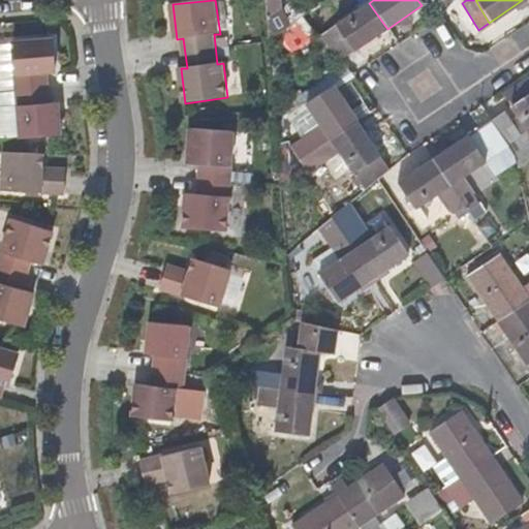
[(387,29),(369,3),(319,36),(341,61),(387,29)]
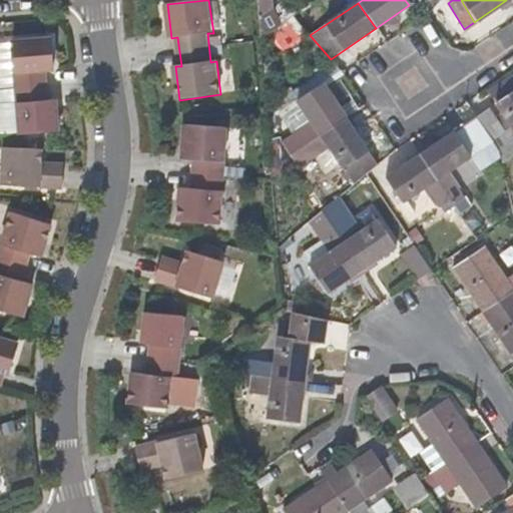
[(54,38),(15,42),(22,134),(61,131),(59,100),(49,100),(47,70),(56,70),(54,38)]
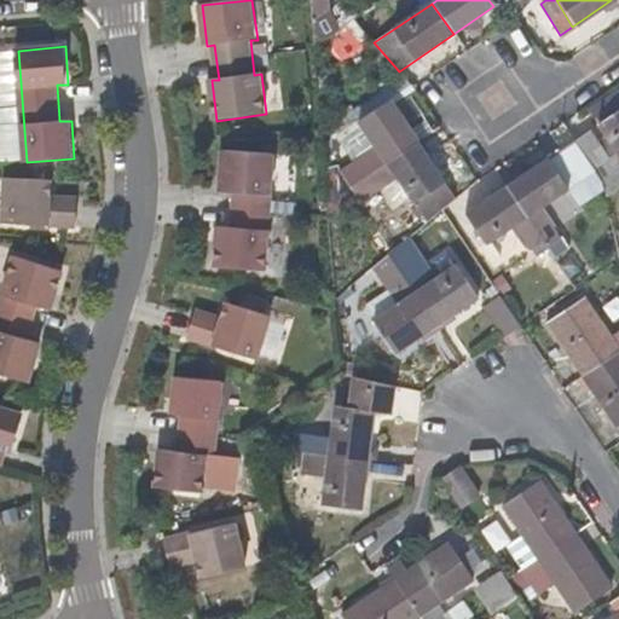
[(618,168),(618,93),(590,113),(596,125),(605,136),(595,143),(585,131),(572,139),(593,169),(601,181),(618,168)]
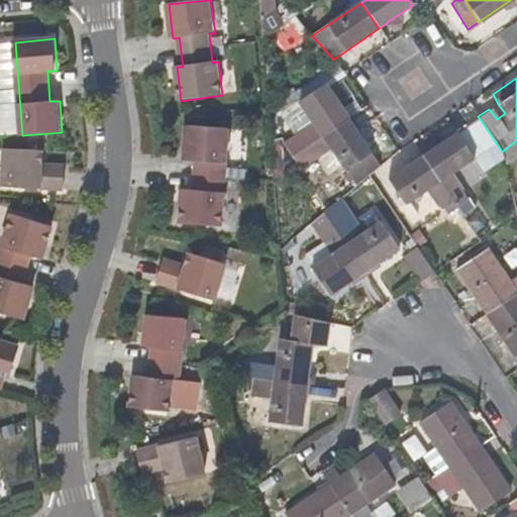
[(348,119),(326,87),(301,103),(314,123),(289,141),(297,153),(348,119)]
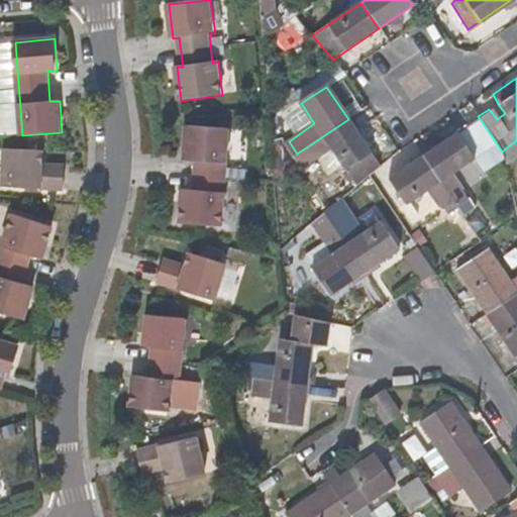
[(505,113),(498,104),(489,109),(497,119),(505,113)]
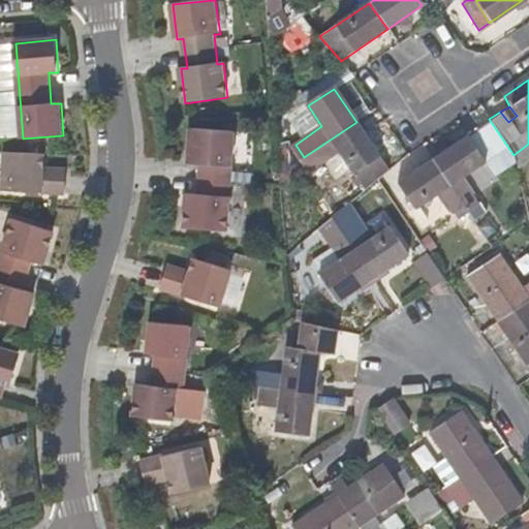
[(460,177),(506,145),(489,119),(432,157),(463,205),(466,208),(476,200),(460,177)]
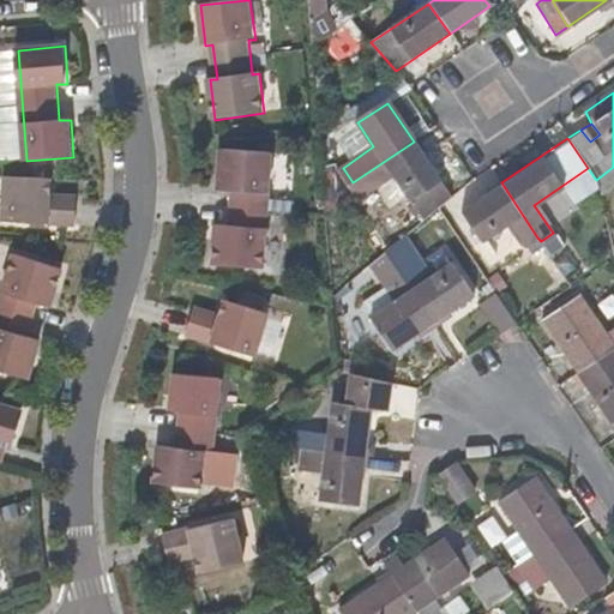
[(452,197),(414,142),(353,182),(362,198),(395,176),(423,221),(452,197)]
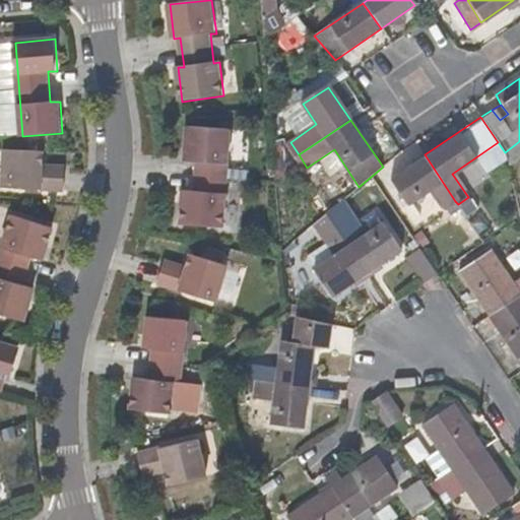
[(182,224),(224,229),(232,131),(189,128),(186,161),(198,163),(196,192),(184,191),(182,224)]
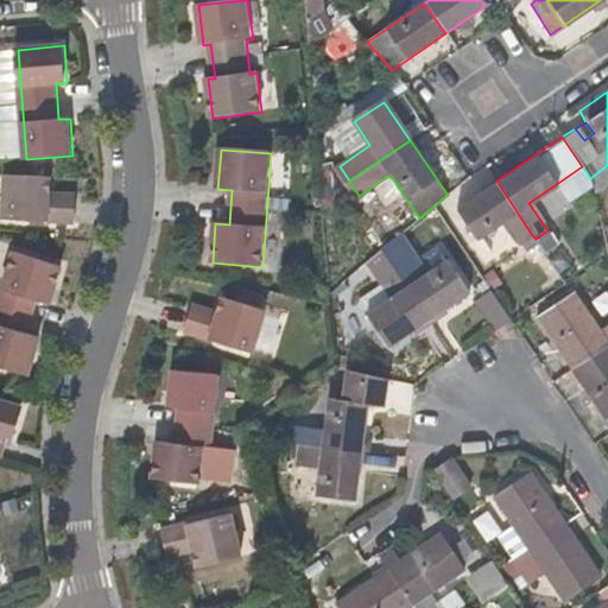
[(607,165),(590,178),(594,192),(607,183),(607,165)]
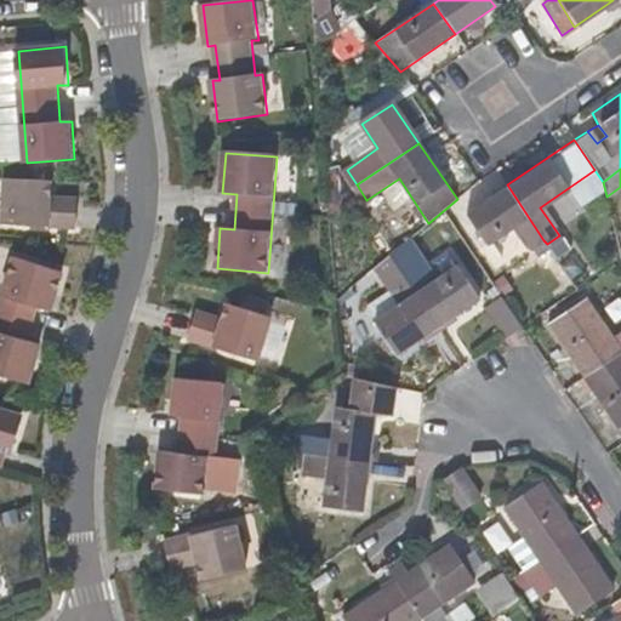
[(79,209),(51,206),(52,198),(53,182),(7,180),(5,224),(78,228),(79,209)]
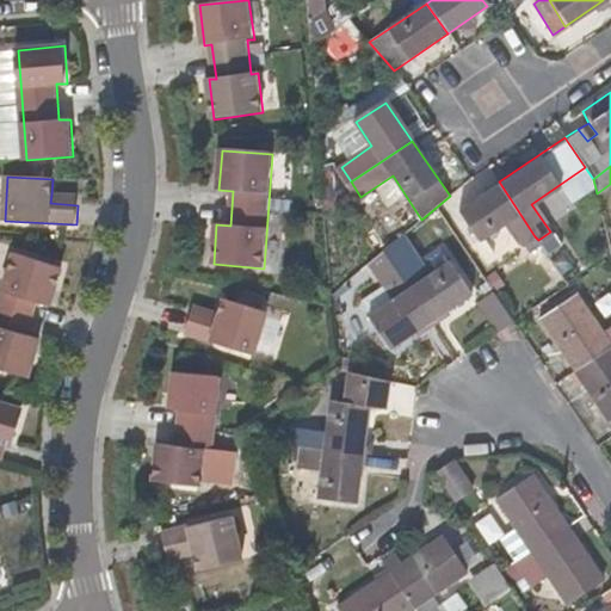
[(535,236),(499,181),(460,208),(480,238),(507,220),(523,244),(535,236)]
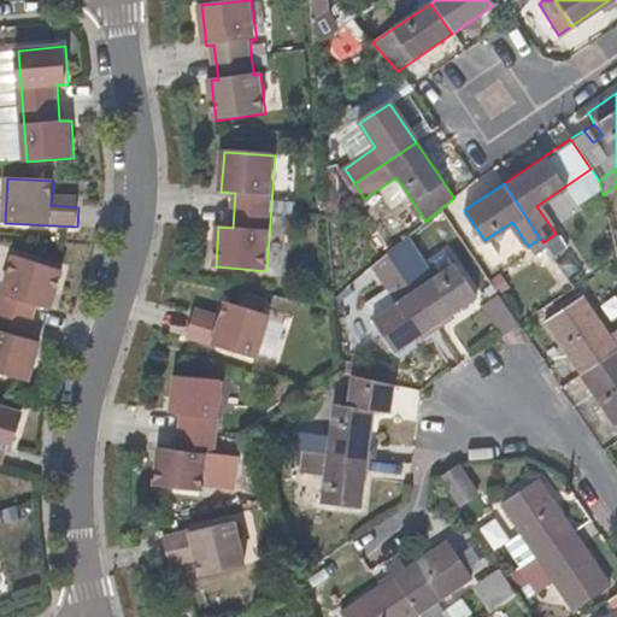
[(78,198),(52,197),(51,205),(78,207),(78,198)]
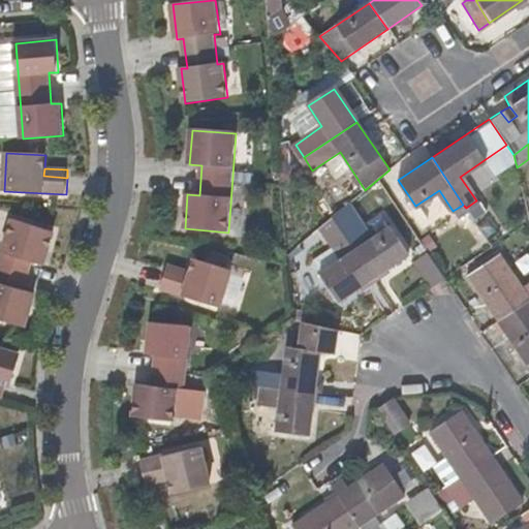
[(476,193),(495,181),(488,168),(468,181),(476,193)]
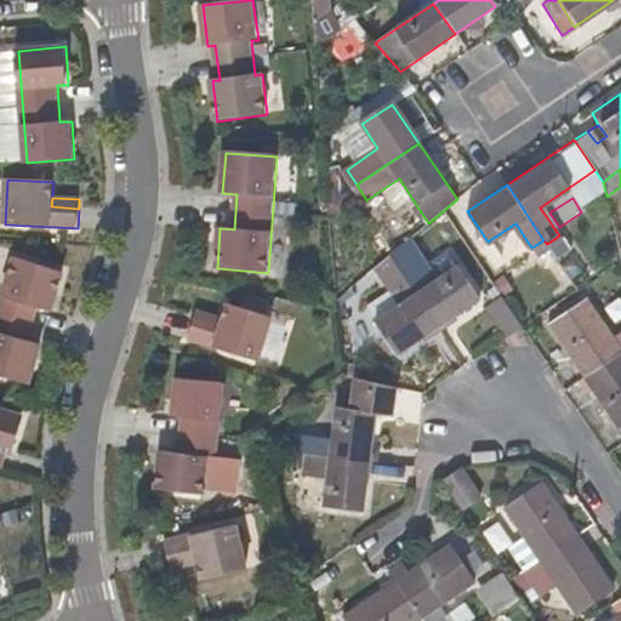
[(439,325),(482,297),(459,266),(437,281),(428,267),(421,271),(408,251),(403,244),(392,254),(396,261),(399,266),(408,279),(439,325)]
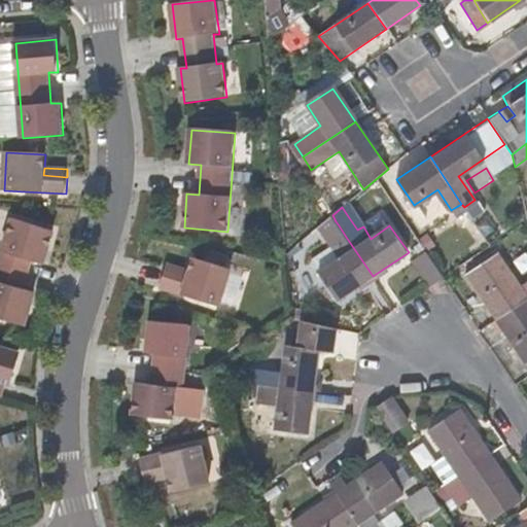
[(324,235),(339,225),(336,221),(332,215),(319,226),(324,235)]
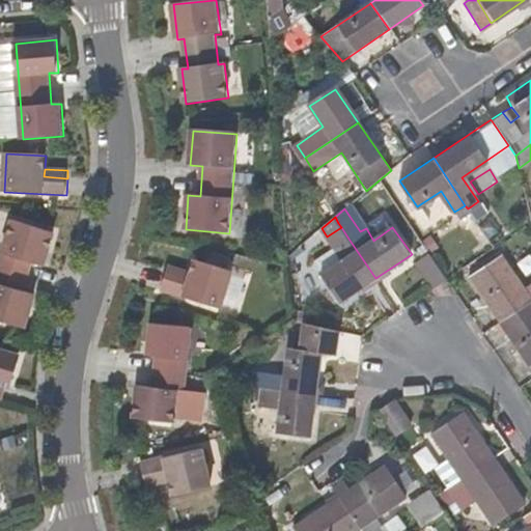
[(55,232),(14,220),(0,262),(0,319),(26,328),(36,295),(24,290),(33,262),(45,267),(55,232)]
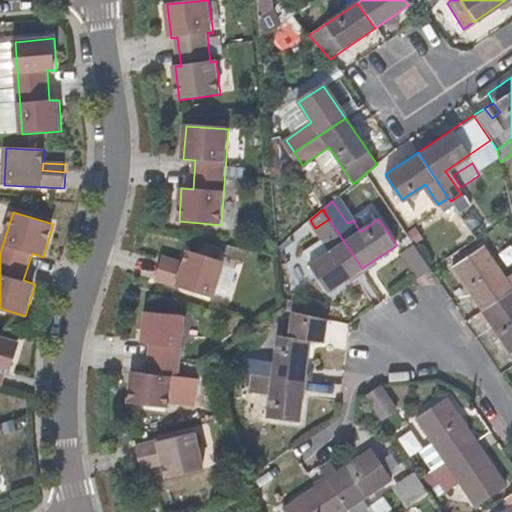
[(328,291),(362,268),(336,230),(325,238),(332,250),(310,264),(328,291)]
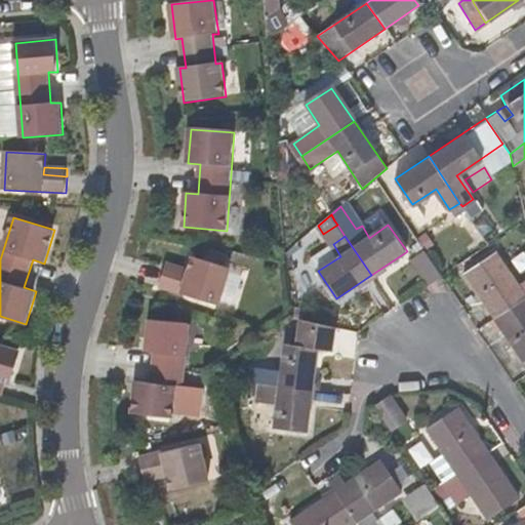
[(442,276),(423,248),(409,259),(427,286),(435,280),(442,276)]
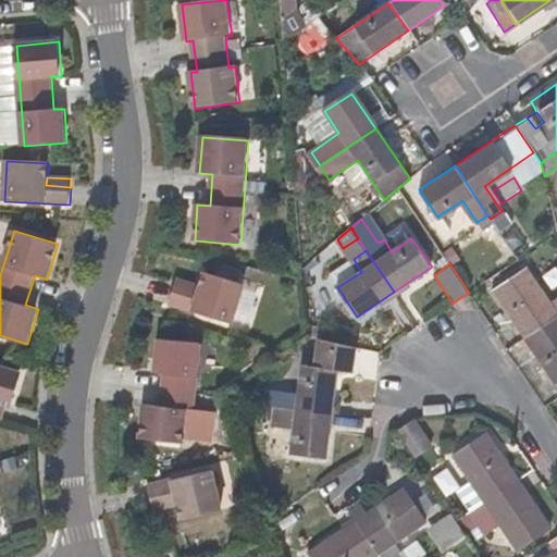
[(556,316),(556,312),(527,269),(494,291),(524,337),(556,316)]
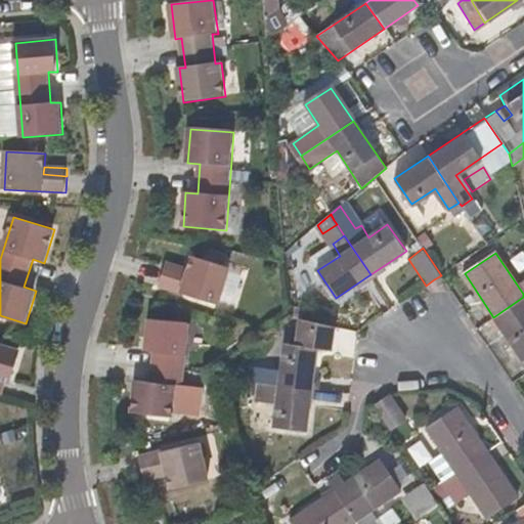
[(165,271),(161,287),(219,305),(230,268),(193,257),(189,271),(187,277),(165,271)]
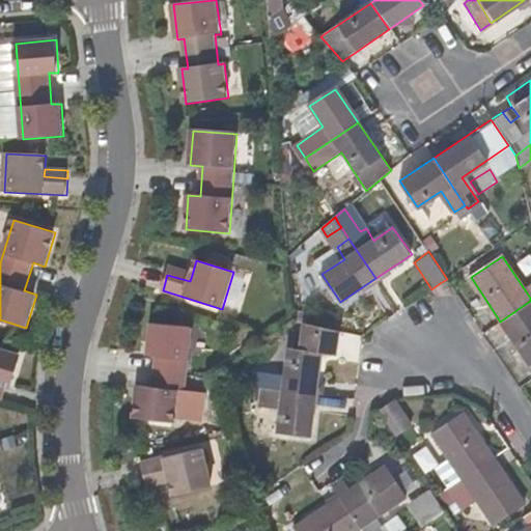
[(192,275),(169,268),(167,275),(190,281),(192,275)]
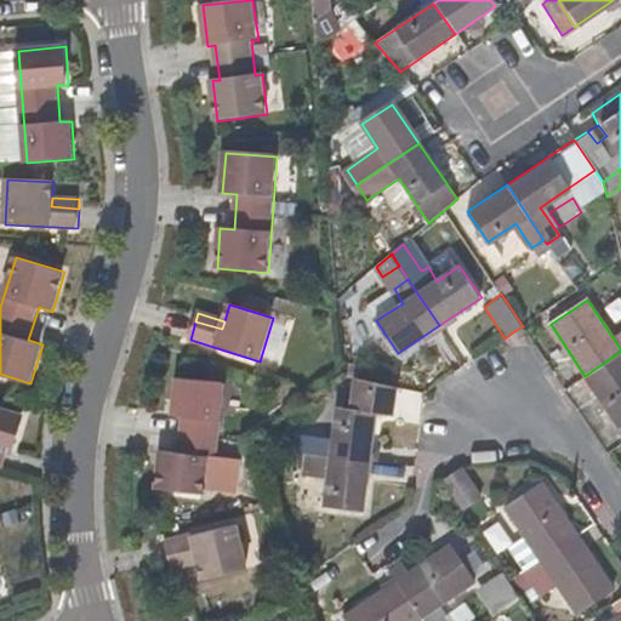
[(620,352),(585,376),(620,428),(620,352)]
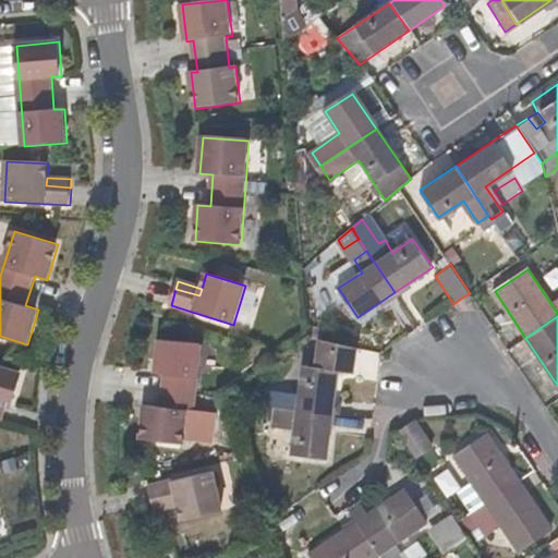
[(332,414),(339,370),(349,372),(352,344),(317,336),(314,366),(303,365),(299,396),(268,391),(266,404),(270,405),(332,414)]
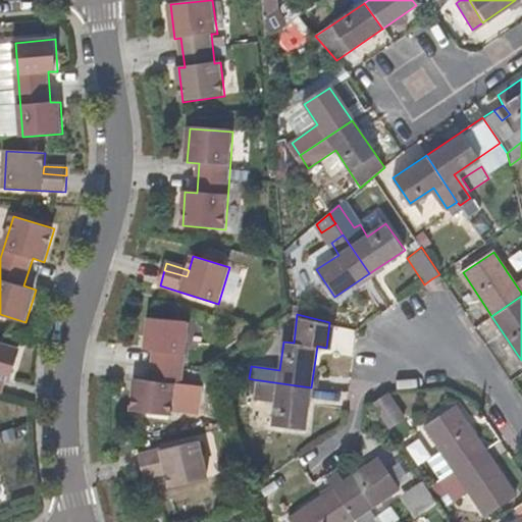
[(154,351),(151,381),(135,379),(132,411),(171,415),(175,384),(181,385),(189,322),(149,318),(146,350),(154,351)]
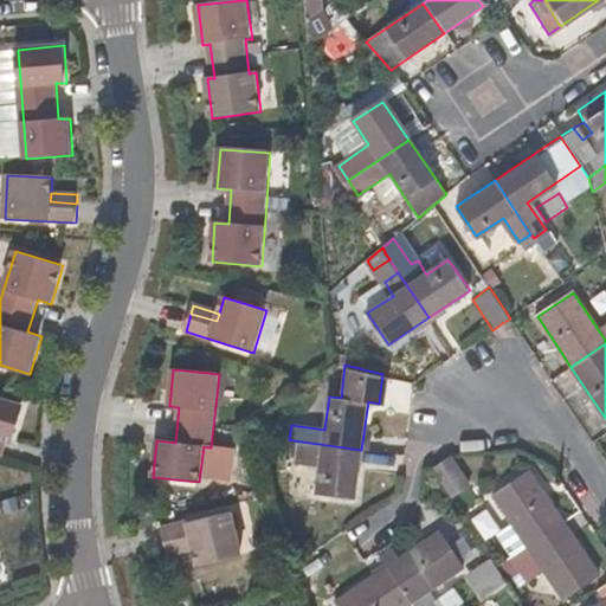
[(23,406),(0,398),(0,453),(2,455),(6,439),(12,442),(23,406)]
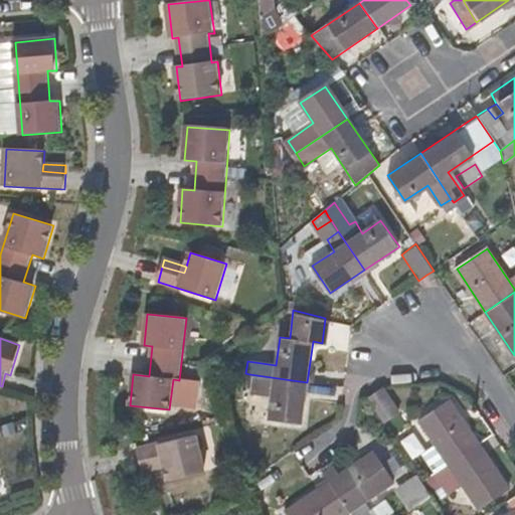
[(301,423),(307,382),(249,374),(247,387),(251,388),(251,392),(272,396),(269,419),(301,423)]
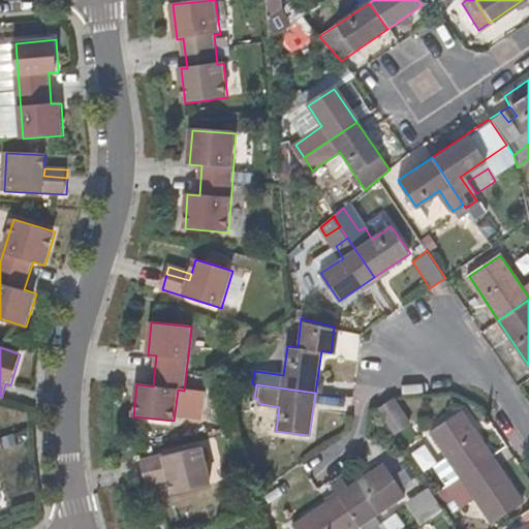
[(493,457),(463,411),(430,432),(447,458),(438,464),(450,484),(493,457)]
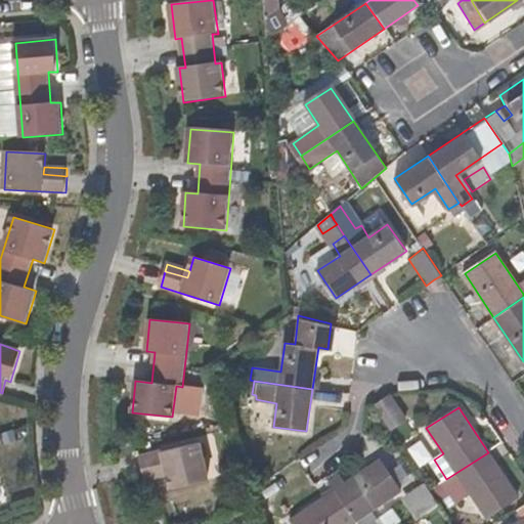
[(168,475),(172,489),(209,480),(201,442),(140,456),(144,473),(167,469),(168,475)]
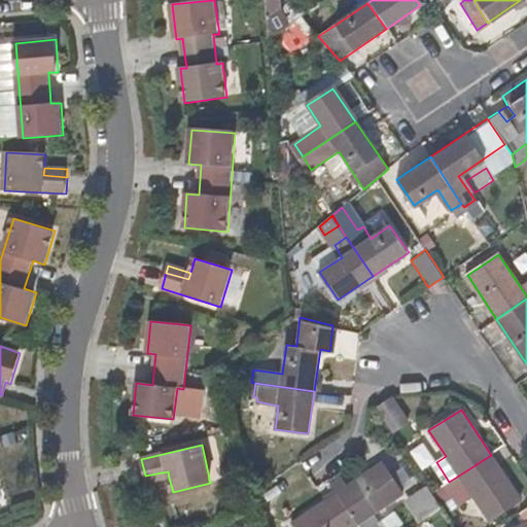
[(521,499),(491,455),(449,482),(433,492),(440,502),(454,495),(459,503),(471,495),(488,520),(521,499)]
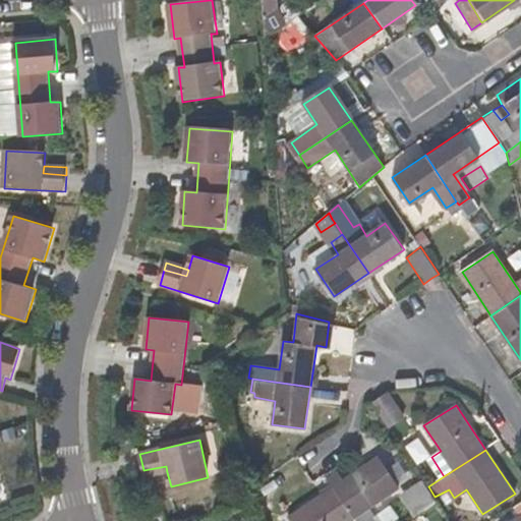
[(398,489),(377,457),(332,487),(354,520),(373,520),(366,510),(398,489)]
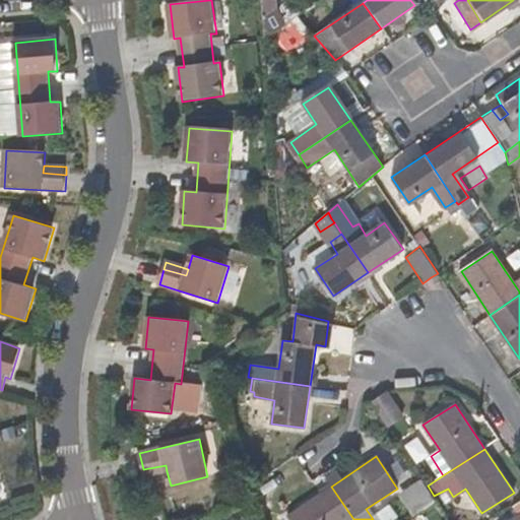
[(166,465),(143,469),(144,476),(167,471),(166,465)]
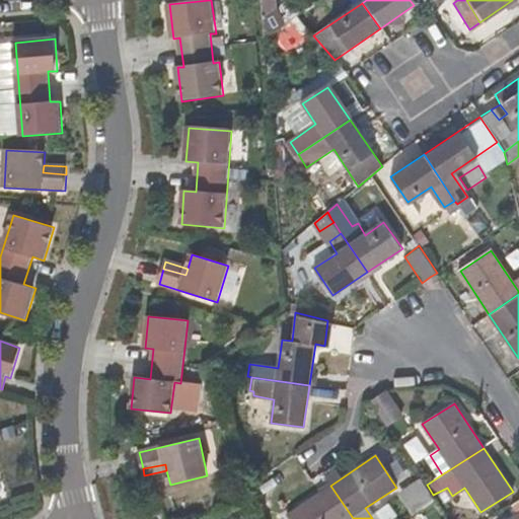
[(420,478),(402,490),(416,511),(433,500),(420,478)]
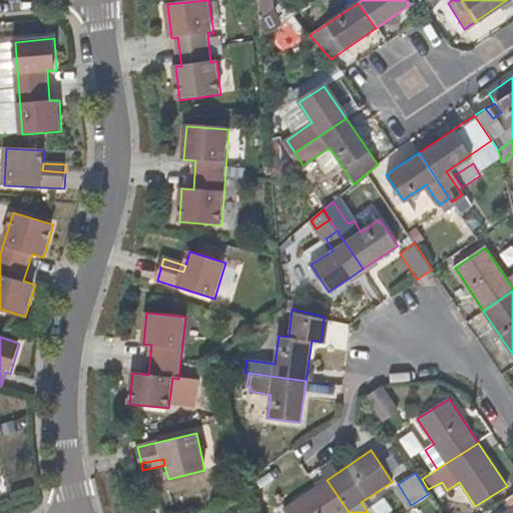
[(349,512),(327,480),(284,508),(286,512),(349,512)]
